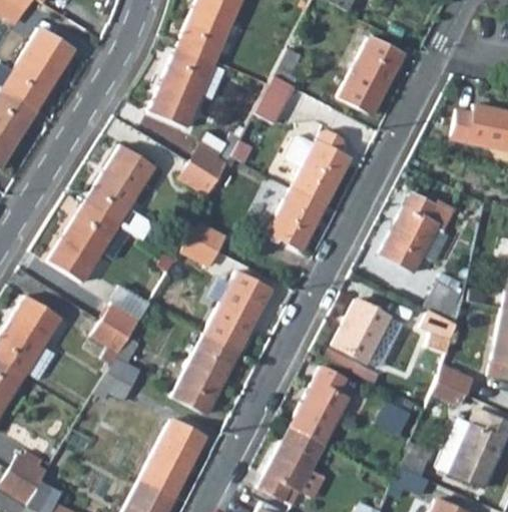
[(0,0),(0,13),(16,23),(23,12),(2,0),(0,0)]
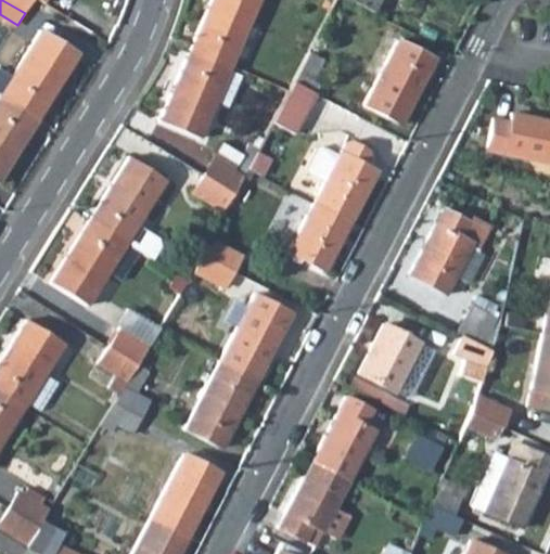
[(2,0),(25,13),(32,0),(2,0)]
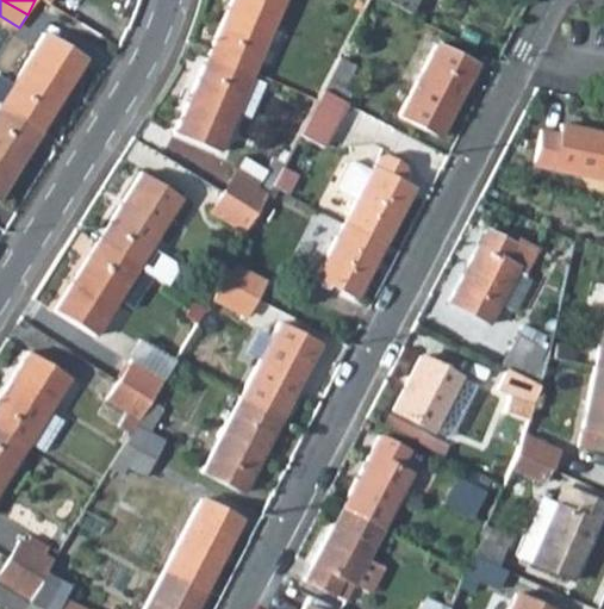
[(235,0),(212,53),(256,72),(287,0),(235,0)]
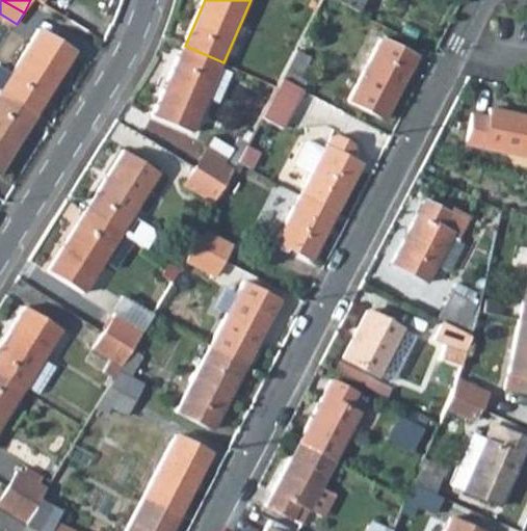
[(337,0),(361,12),(367,0),(337,0)]
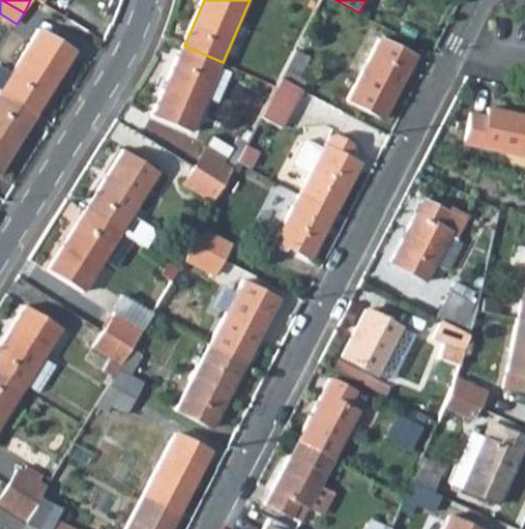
[(0,64),(0,87),(3,90),(39,113),(78,52),(41,29),(15,72),(0,64)]
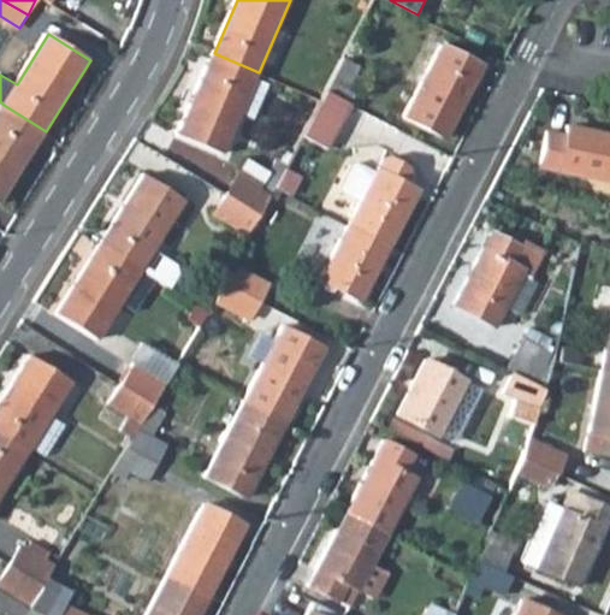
[(444,45),(407,117),(448,137),(485,65),(444,45)]
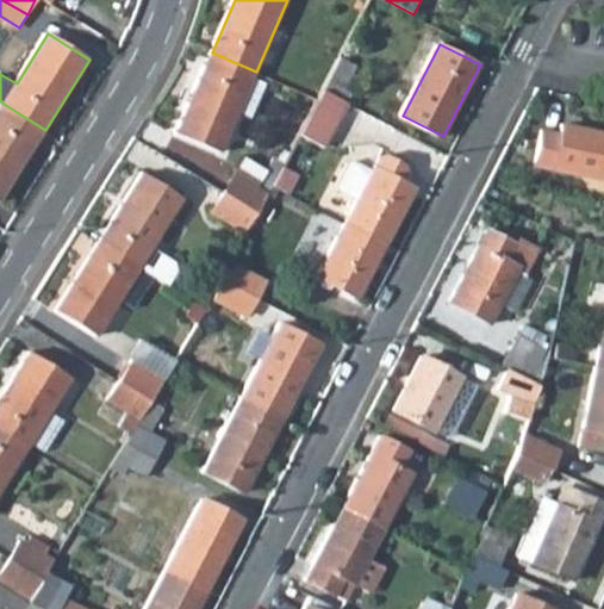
[(254,76),(256,72),(212,53),(179,134),(222,151),(240,111),(254,76)]
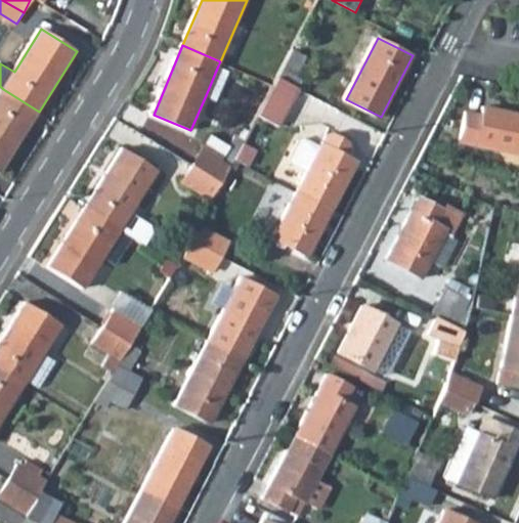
[(280,78),(300,88),(304,80),(297,77),(308,55),(295,49),(280,78)]
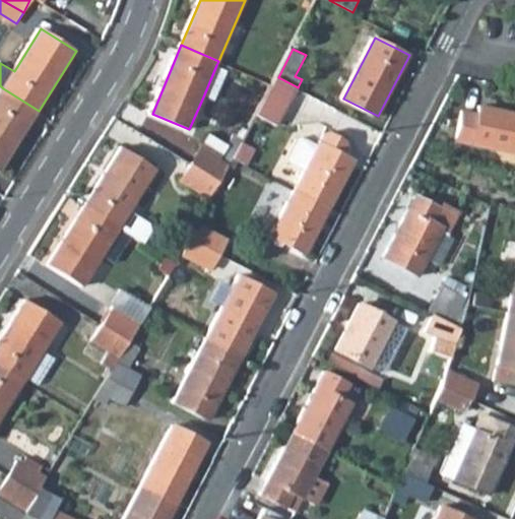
[(216,65),(204,94),(216,100),(229,71),(216,65)]
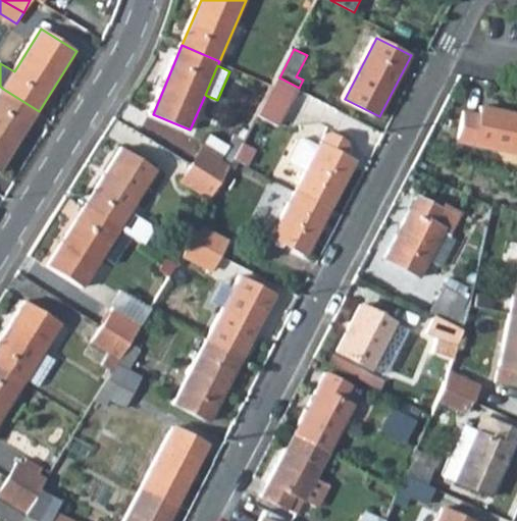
[(275,85),(260,115),(279,125),(299,88),(279,77),(275,85)]
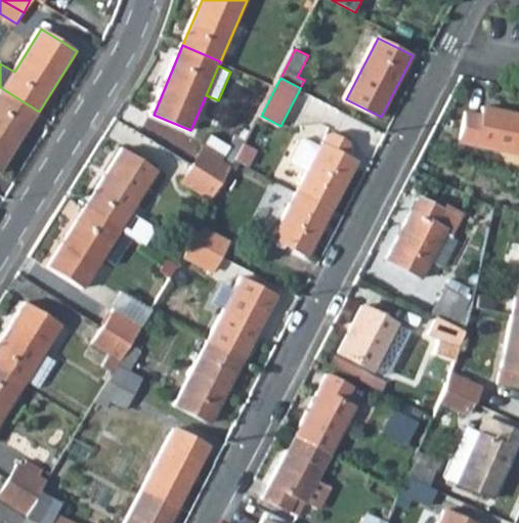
[(295,107),(326,121),(334,102),(304,88),(295,107)]
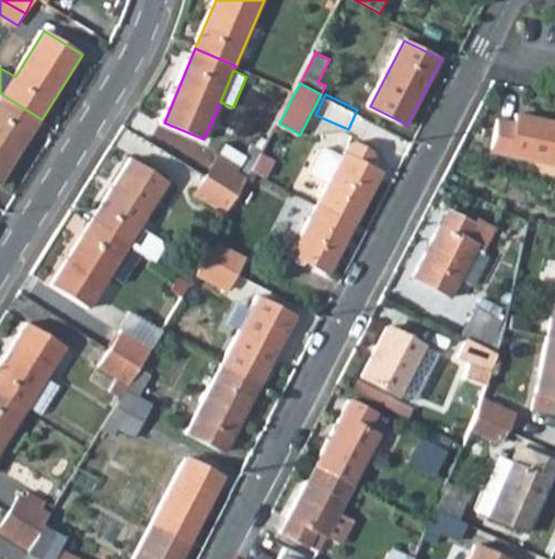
[(0,184),(0,185),(42,119),(3,95),(0,100),(0,184)]
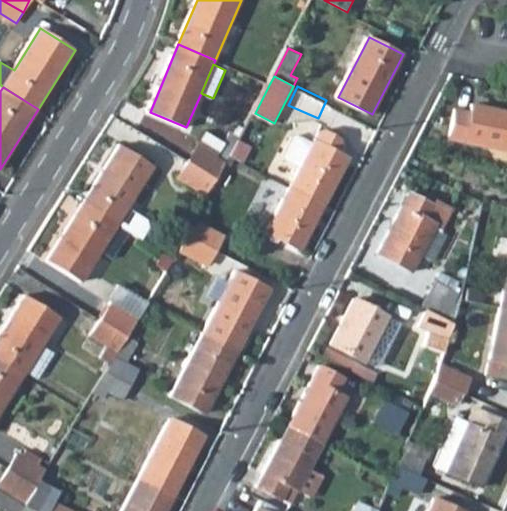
[(457,108),(451,140),(506,150),(506,110),(474,103),(472,111),(457,108)]
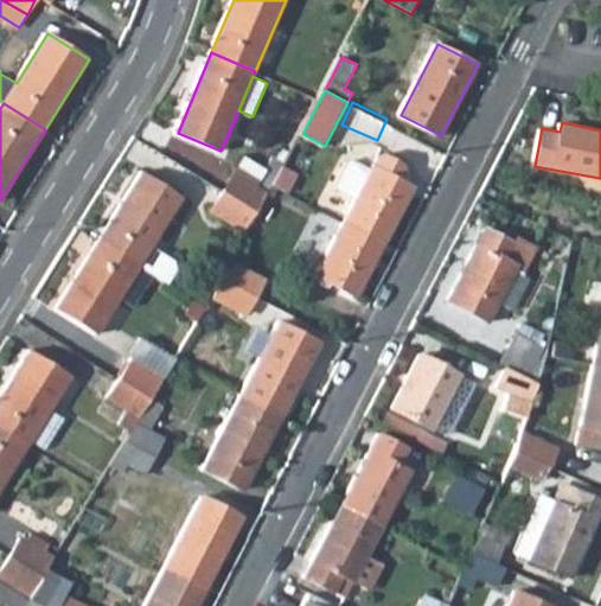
[(280,158),(276,155),(269,170),(260,184),(272,191),(275,184),(285,166),(293,151),(285,147),(280,158)]
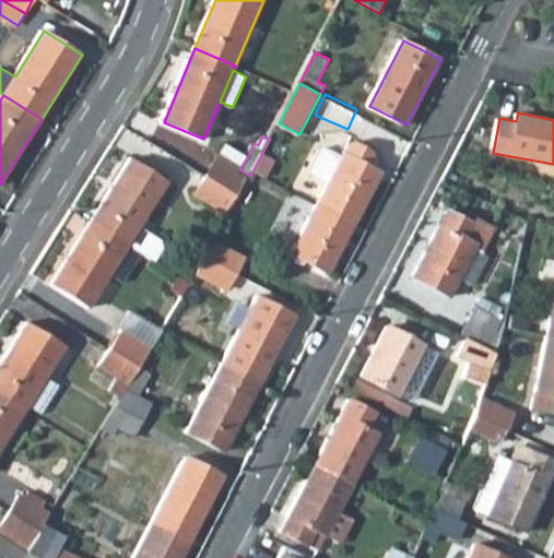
[(330,181),(319,203),(356,223),(381,173),(370,166),(376,157),(375,153),(354,142),(350,143),(343,156),(326,147),(321,149),(311,168),(313,173),(330,181)]
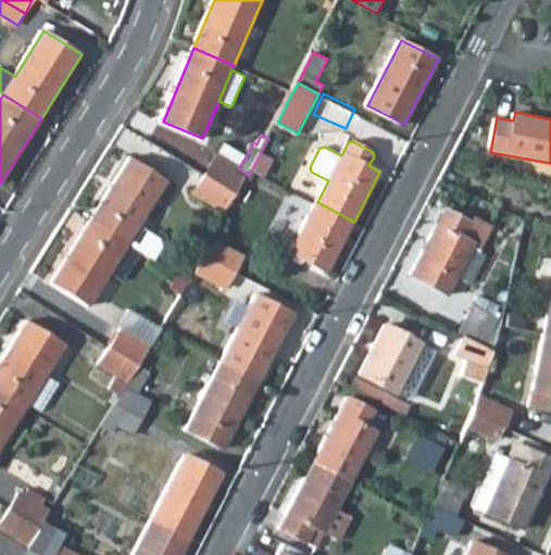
[(226,142),(217,156),(238,168),(247,155),(226,142)]
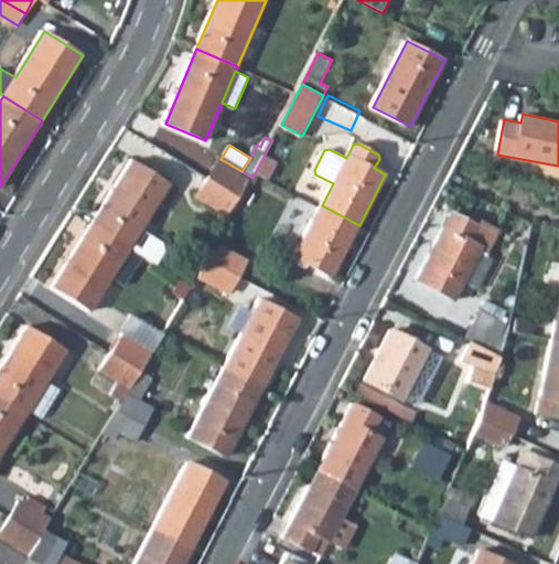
[(265,155),(256,171),(266,177),(275,160),(265,155)]
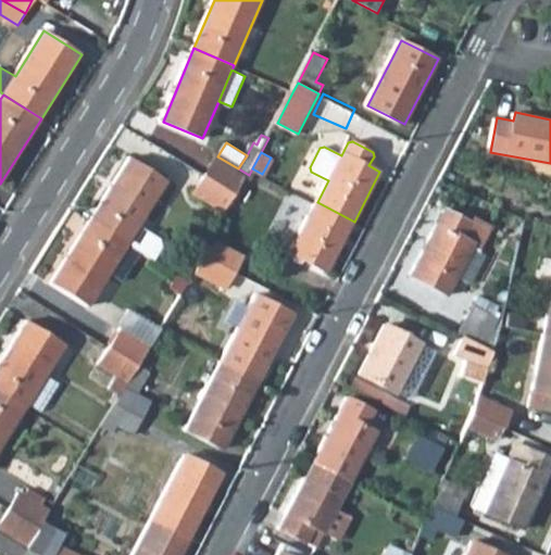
[(207,175),(236,192),(249,175),(238,168),(217,156),(207,175)]
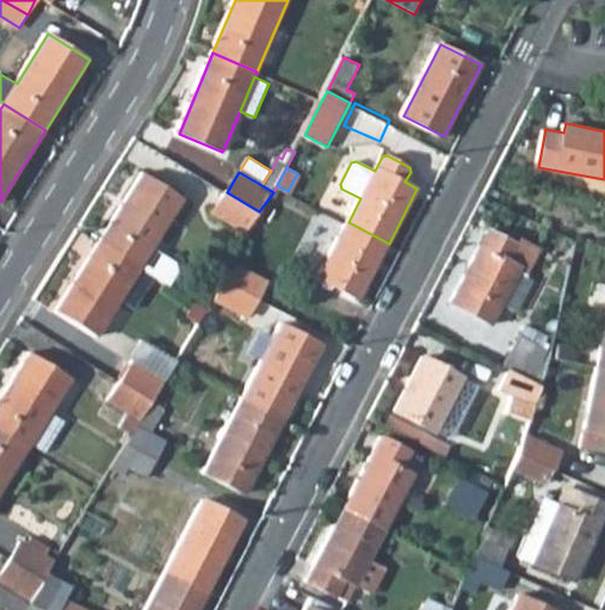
[(144,173),(102,241),(142,266),(153,248),(184,198),(144,173)]
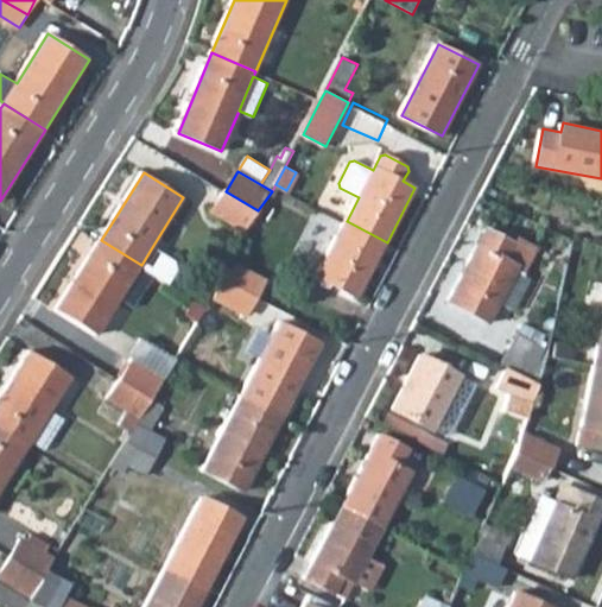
[(247,229),(258,210),(226,191),(214,210),(247,229)]
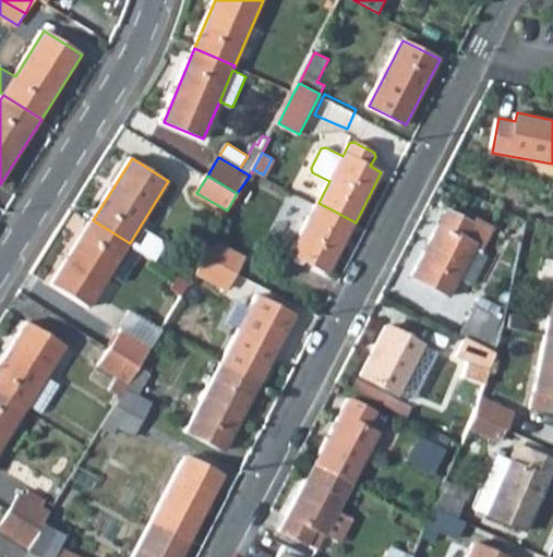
[(319,203),(292,253),(329,273),(356,222),(319,203)]
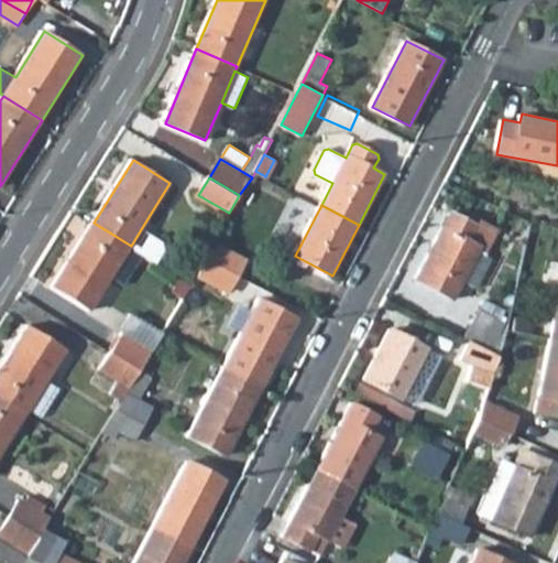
[(452,212),(417,279),(455,299),(481,247),(470,241),(478,225),(452,212)]
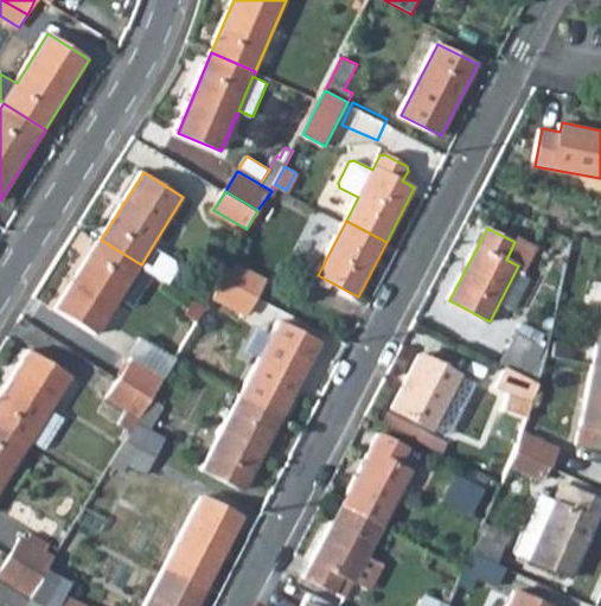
[(101,240),(58,306),(98,332),(121,297),(141,265),(101,240)]
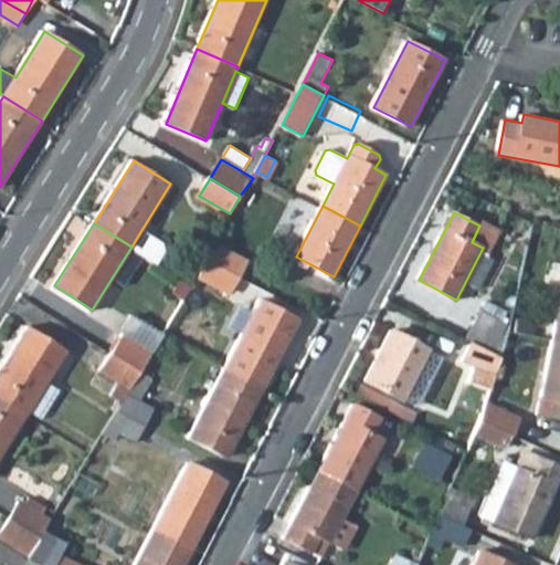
[(141,230),(131,247),(146,255),(158,263),(166,251),(164,243),(141,230)]
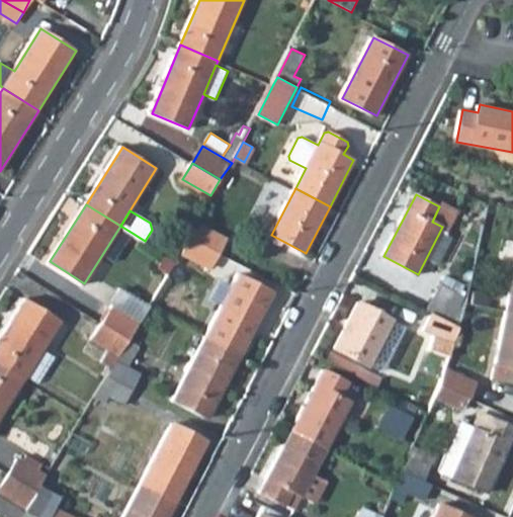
[(192,239),(221,252),(228,238),(201,224),(192,239)]
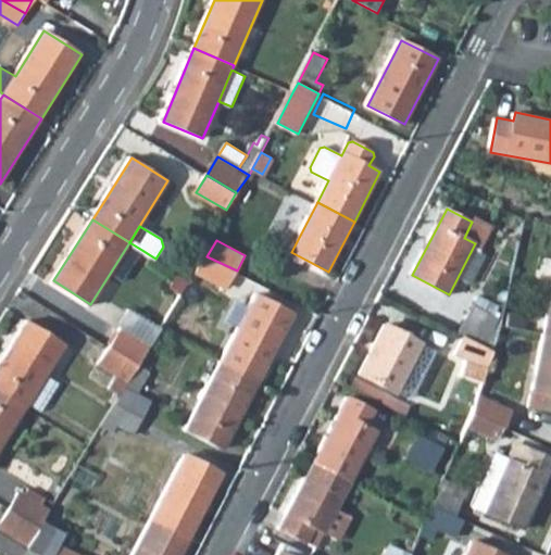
[(129,242),(111,272),(124,281),(143,251),(129,242)]
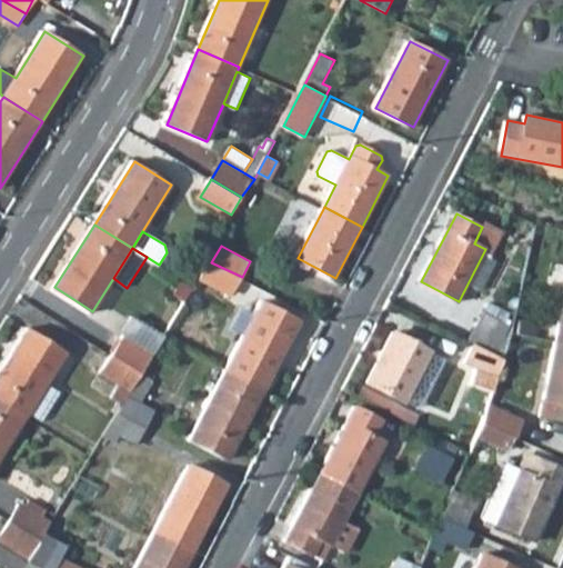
[(232,294),(242,277),(211,262),(201,279),(232,294)]
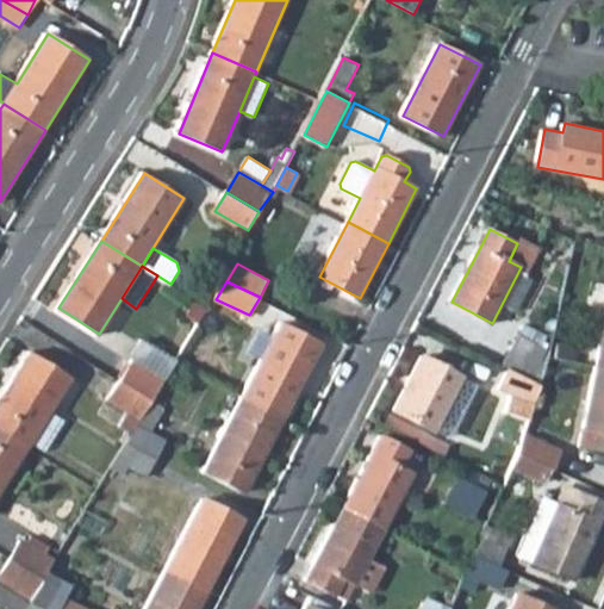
[(198,300),(187,317),(200,323),(210,308),(198,300)]
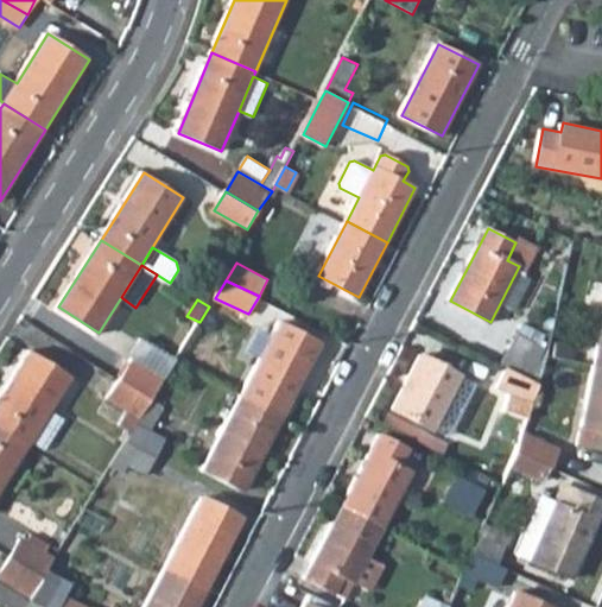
[(283,322),(244,396),(284,417),(322,342),(283,322)]
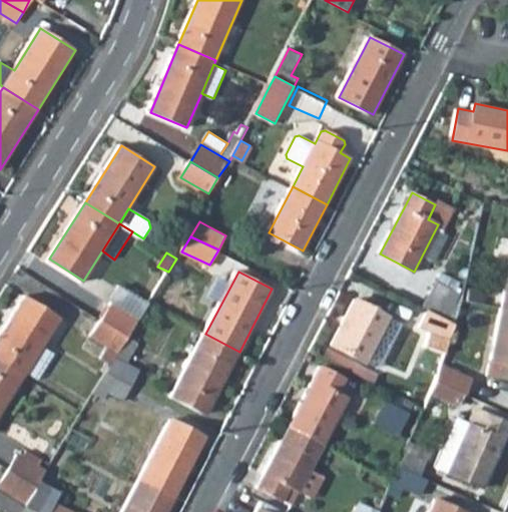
[(438,282),(424,307),(428,309),(448,320),(462,294),(438,282)]
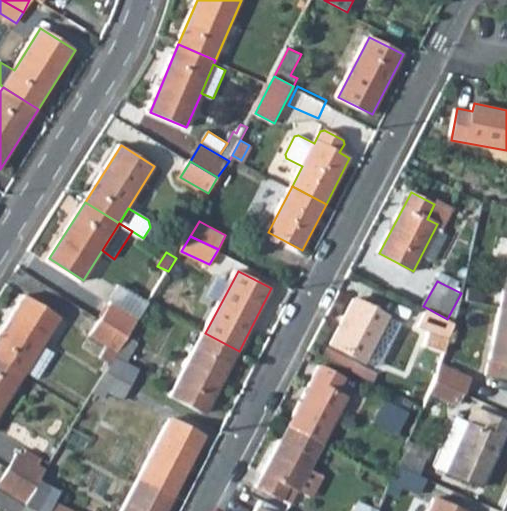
[(123,286),(114,300),(141,316),(148,304),(150,302),(123,286)]
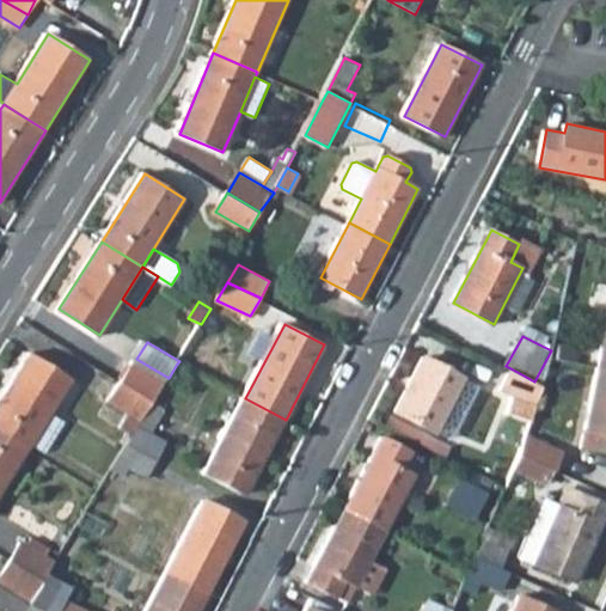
[(562,343),(558,359),(579,362),(581,348),(562,343)]
